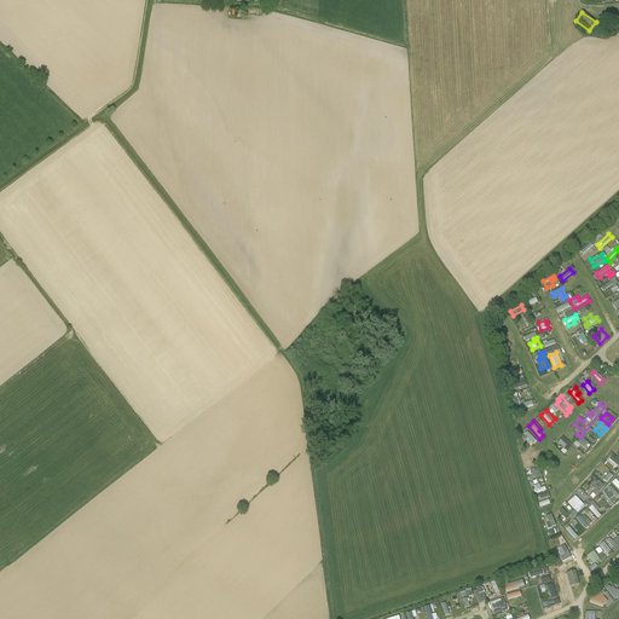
[(593,445),(595,441),(589,437),(594,431),(589,427),(574,444),(578,447),(580,445),(584,449),(590,443),(593,445)]
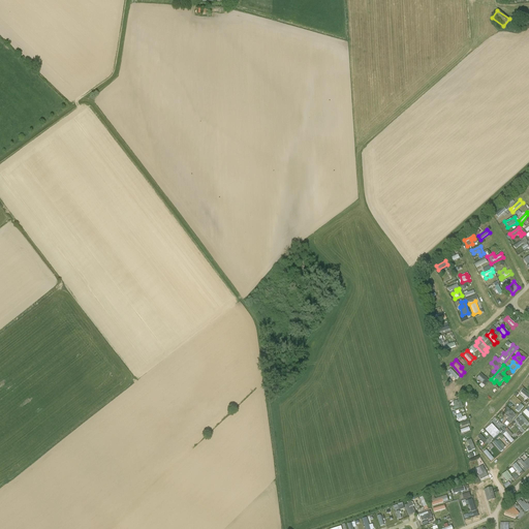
[(455,381),(459,377),(450,369),(446,373),(455,381)]
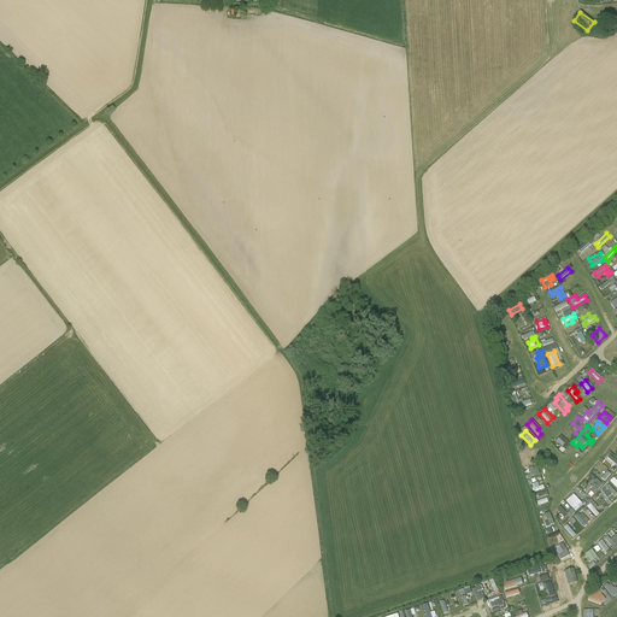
[(559,450),(562,452),(570,445),(562,435),(556,440),(562,447),(559,450)]
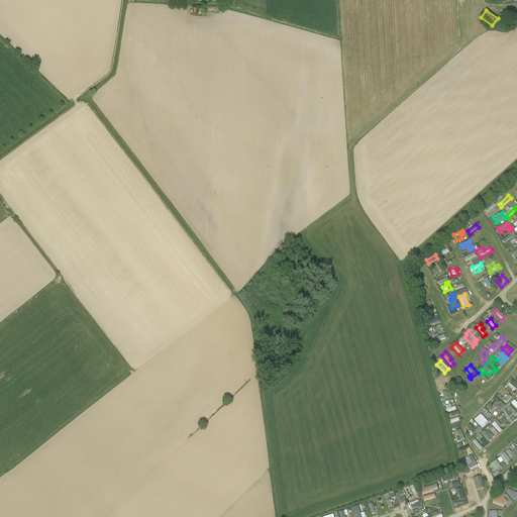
[(445,380),(437,385),(439,388),(447,383),(445,380)]
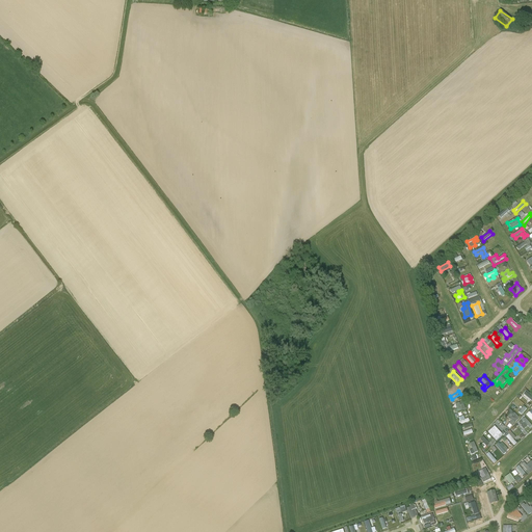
[(531,401),(531,395),(526,391),(523,395),(531,401)]
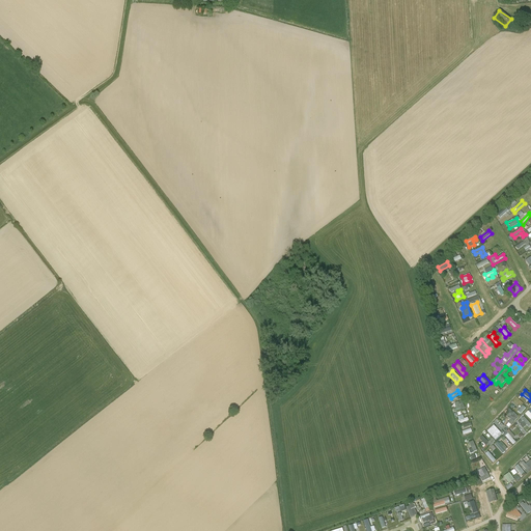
[(455,412),(465,409),(463,400),(454,402),(456,409),(454,409),(455,412)]
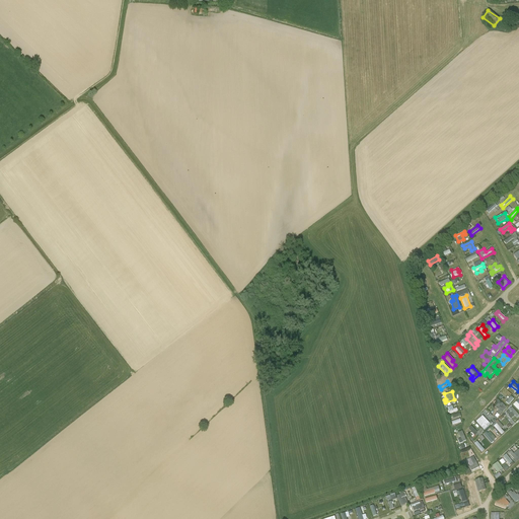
[(497,419),(507,408),(497,398),(493,403),(500,410),(495,416),(497,419)]
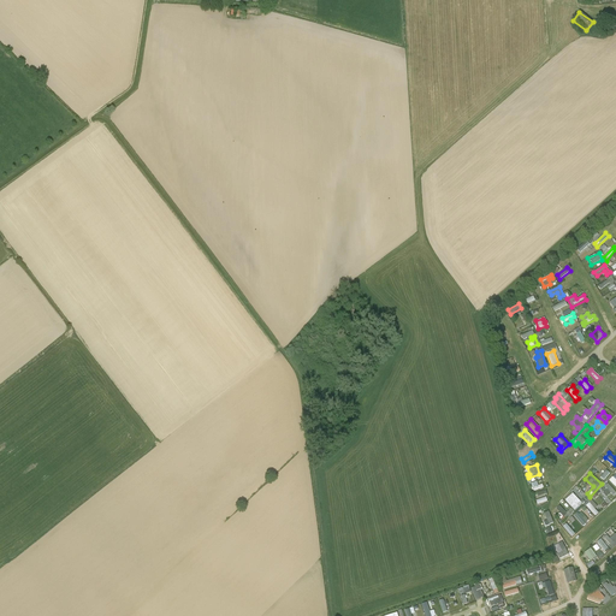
[(600,490),(608,497),(611,493),(614,496),(615,493),(615,492),(608,484),(600,490)]
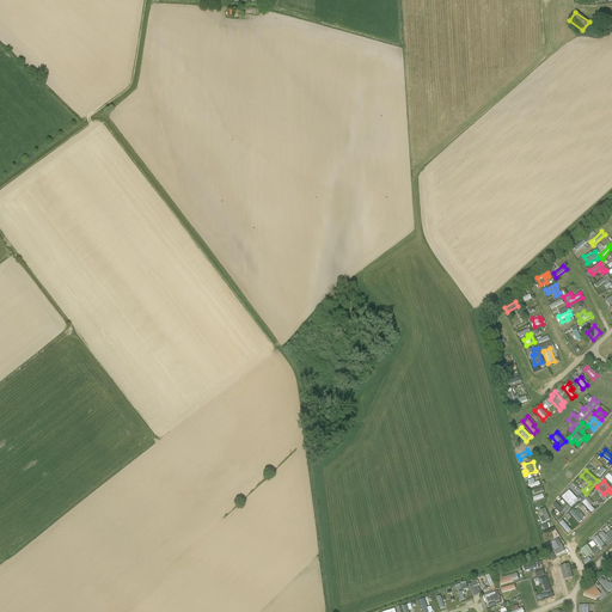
[(561,497),(571,507),(579,500),(569,490),(561,497)]
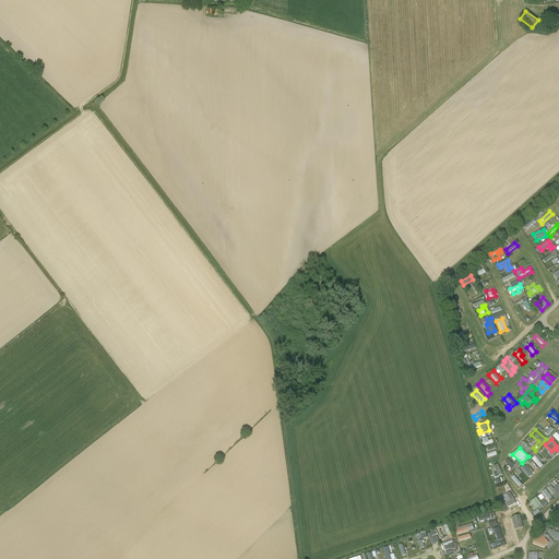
[(539,468),(543,465),(539,462),(542,460),(536,452),(531,458),(539,468)]
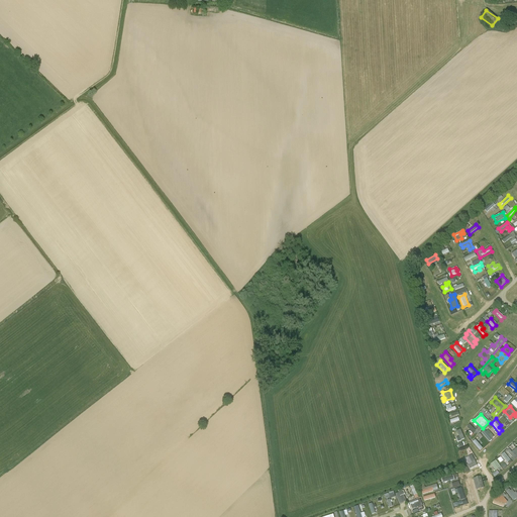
[(467,427),(474,435),(482,429),(480,427),(475,430),(470,424),(467,427)]
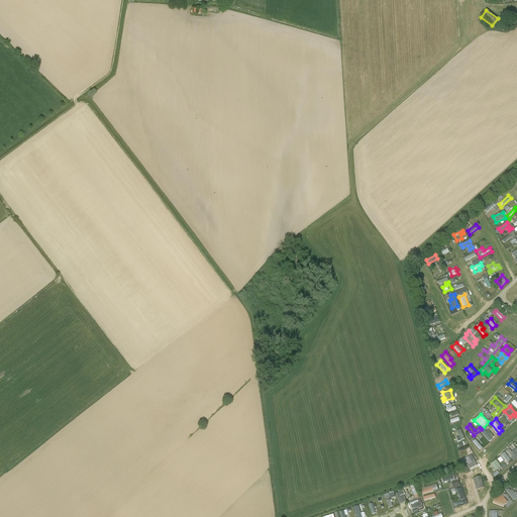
[(482,433),(489,441),(494,437),(486,429),(482,433)]
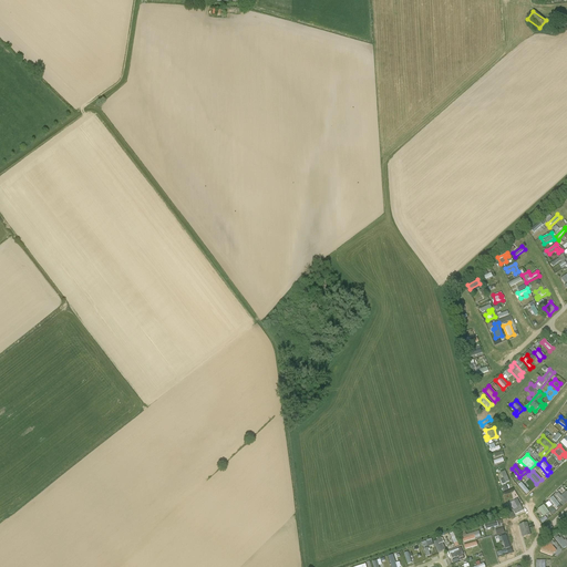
[(526,491),(529,488),(524,481),(517,485),(524,495),(528,493),(526,491)]
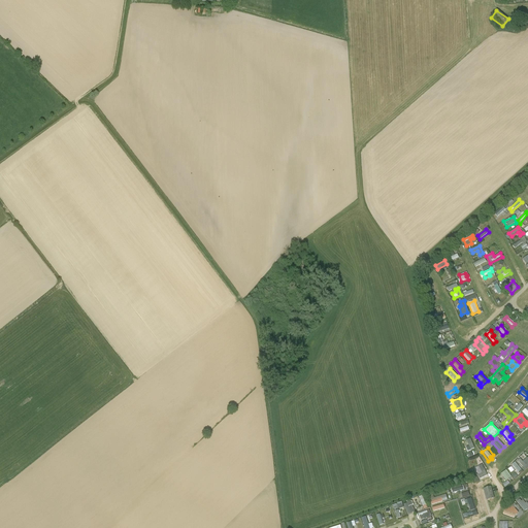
[(522,461),(520,458),(518,461),(525,469),(527,466),(527,458),(527,457),(522,461)]
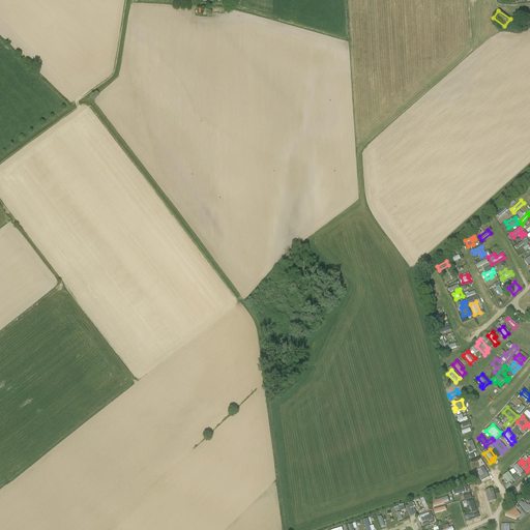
[(513,467),(520,474),(524,471),(517,464),(513,467)]
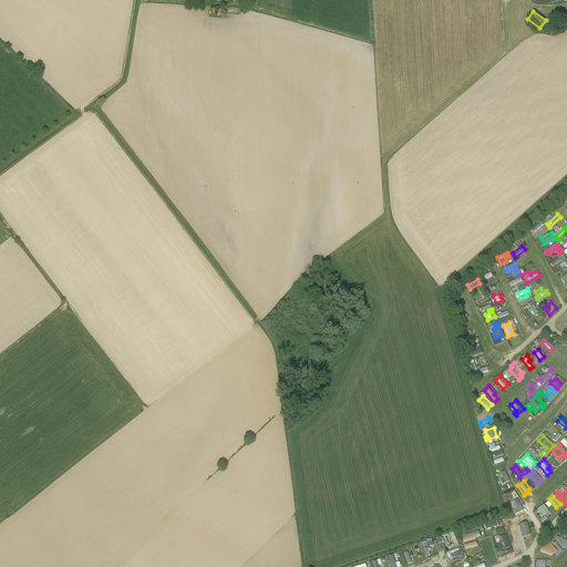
[(515,515),(523,511),(518,498),(514,501),(517,508),(513,511),(515,515)]
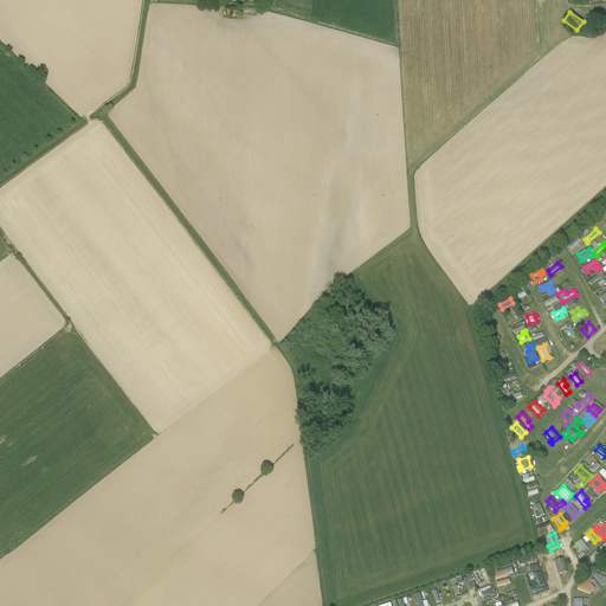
[(575,543),(581,553),(587,549),(581,540),(575,543)]
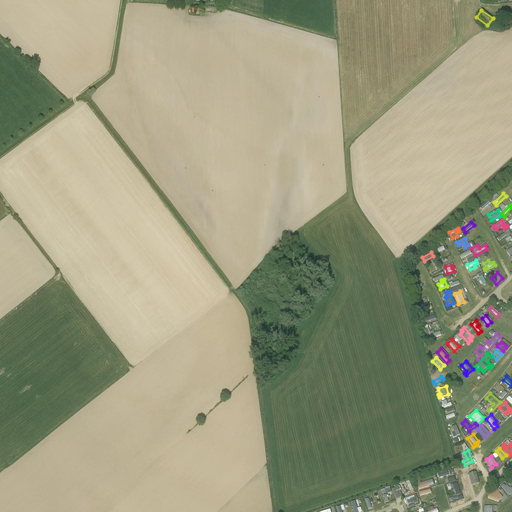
[(472,485),(479,483),(476,472),(469,474),(472,485)]
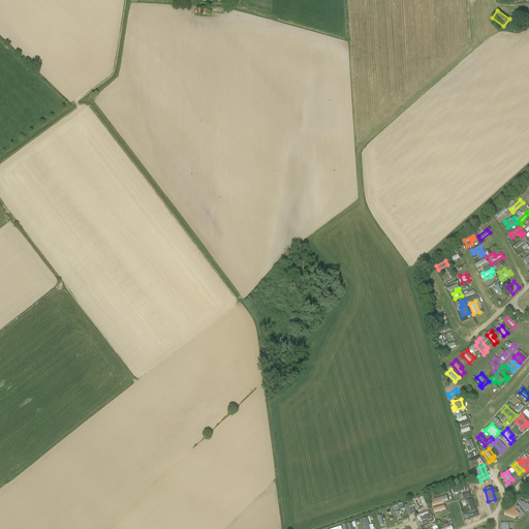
[(447,496),(435,498),(434,496),(431,497),(432,504),(448,502),(447,496)]
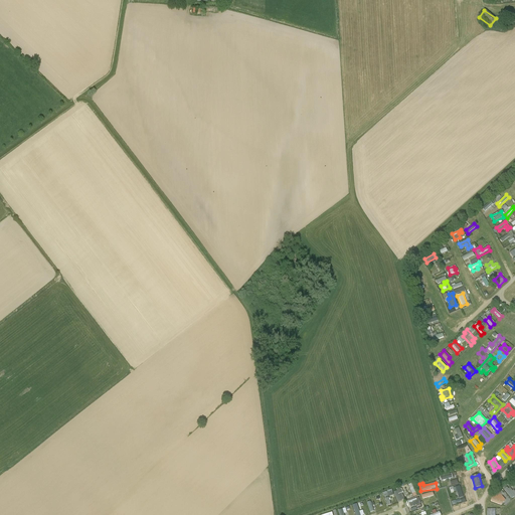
[(457,491),(459,498),(464,497),(461,486),(453,488),(454,492),(457,491)]
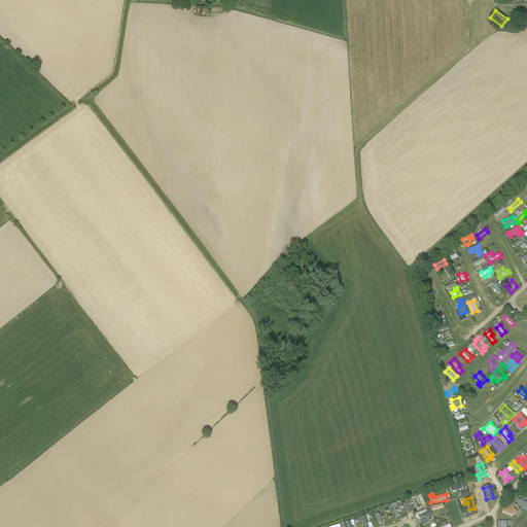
[(519,498),(516,501),(524,511),(526,506),(526,502),(526,501),(524,503),(519,498)]
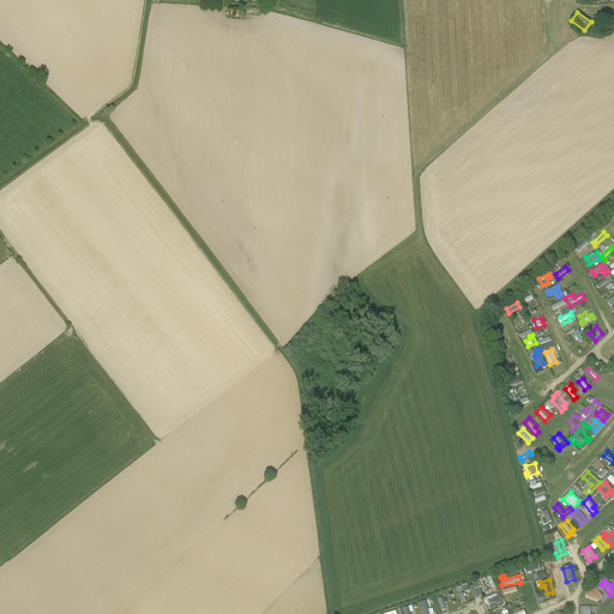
[(468,583),(457,587),(462,603),(465,602),(463,591),(469,590),(468,583)]
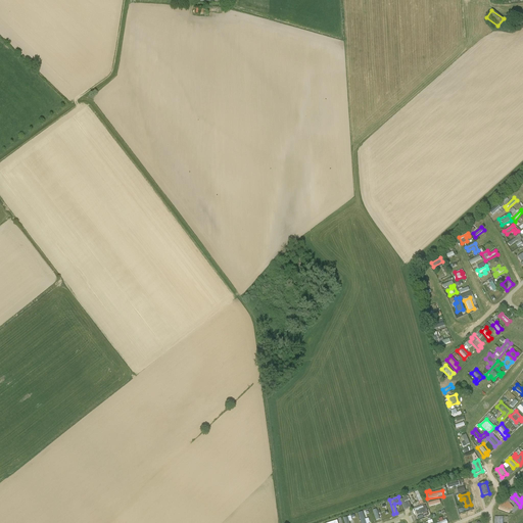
[(399,500),(403,510),(411,507),(408,501),(410,500),(408,496),(399,500)]
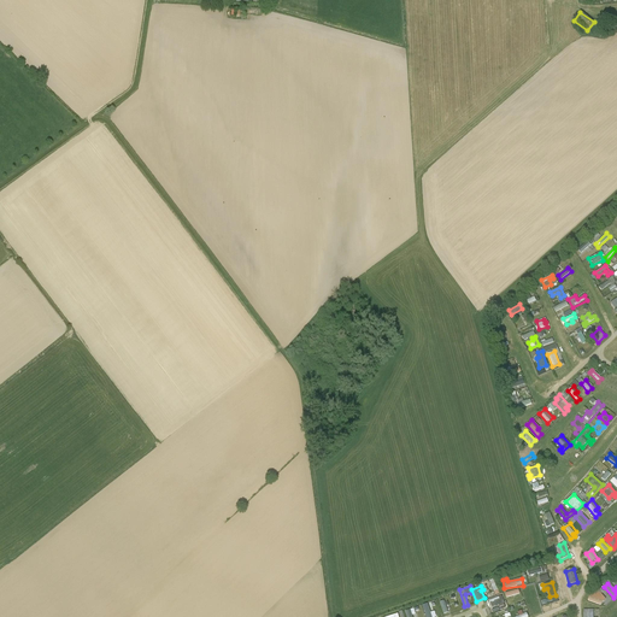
[(606,599),(601,593),(604,591),(600,587),(589,597),(598,606),(606,599)]
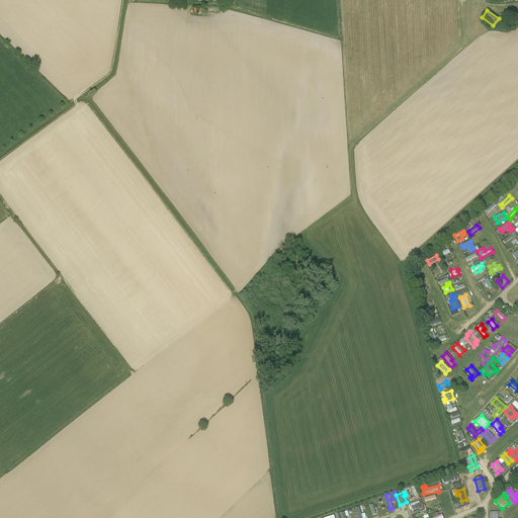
[(414,513),(424,510),(421,501),(411,504),(414,513)]
